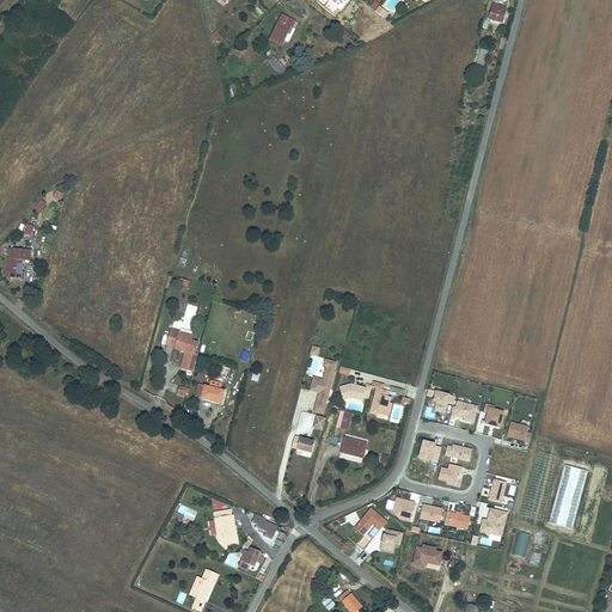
[(348,0),(318,0),(334,13),(338,8),(341,10),(348,0)]
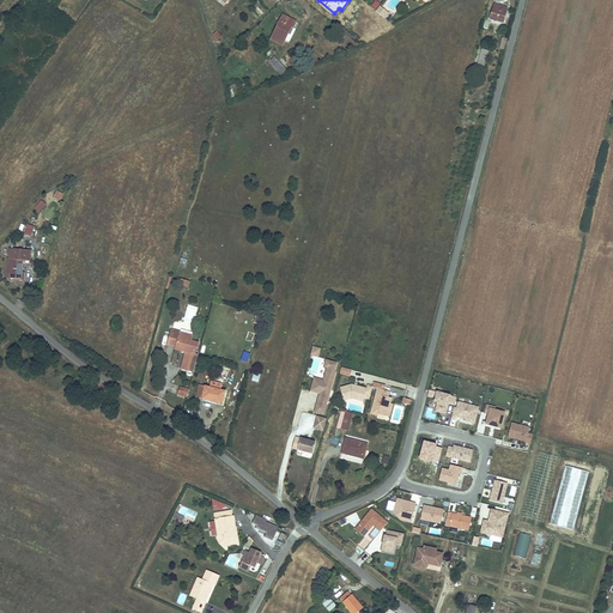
[(508,7),(493,2),(490,18),(503,22),(508,7)]
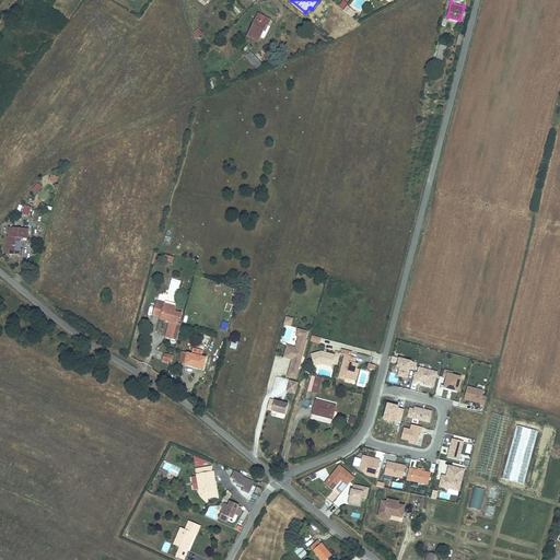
[(258,13),(246,35),(257,41),(266,23),(268,24),(270,20),(258,13)]
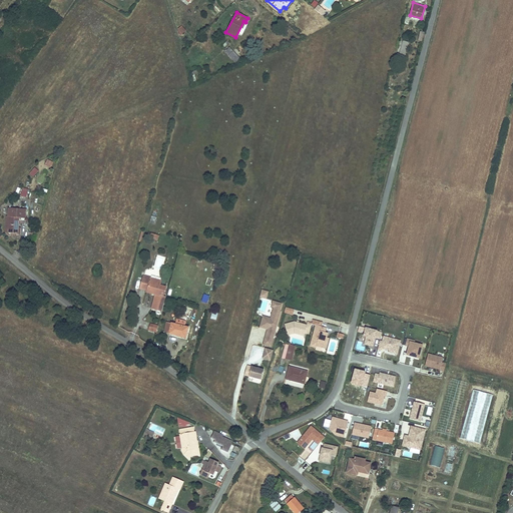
[(177,30),(182,35),(186,31),(182,26),(177,30)]
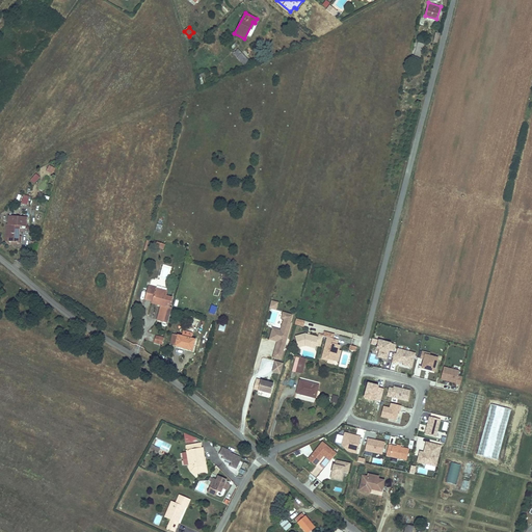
[(421,56),(424,44),(418,43),(415,54),(421,56)]
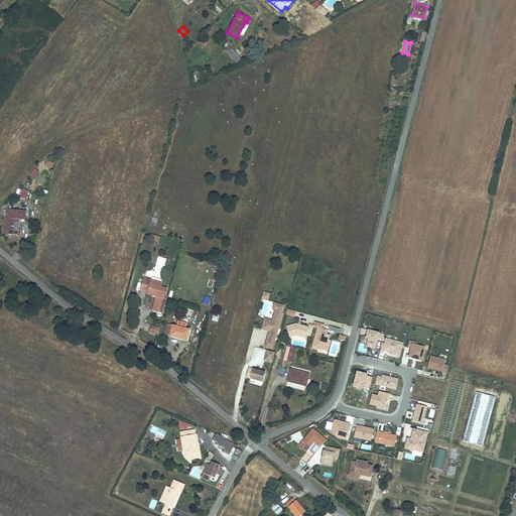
[(231,47),(228,50),(232,53),(230,55),(235,61),(240,56),(231,47)]
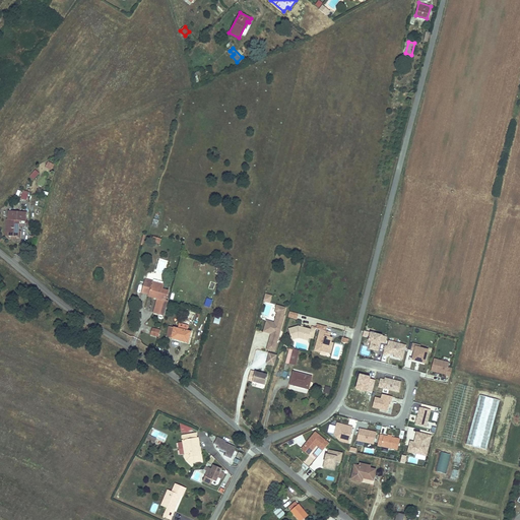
[(194,72),(193,75),(194,78),(196,77),(195,75),(207,71),(206,69),(198,72),(198,71),(194,72)]
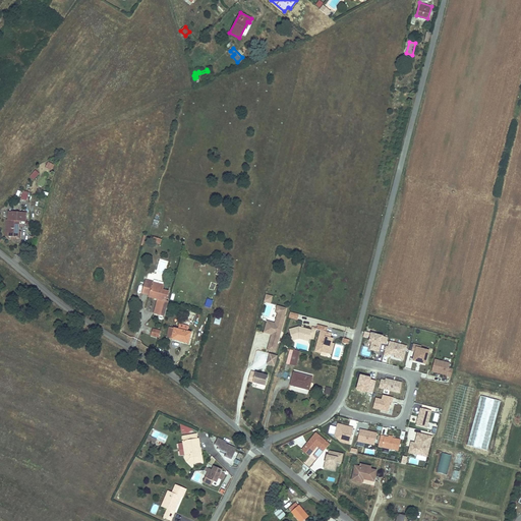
[(34,178),(40,172),(37,170),(31,175),(34,178)]
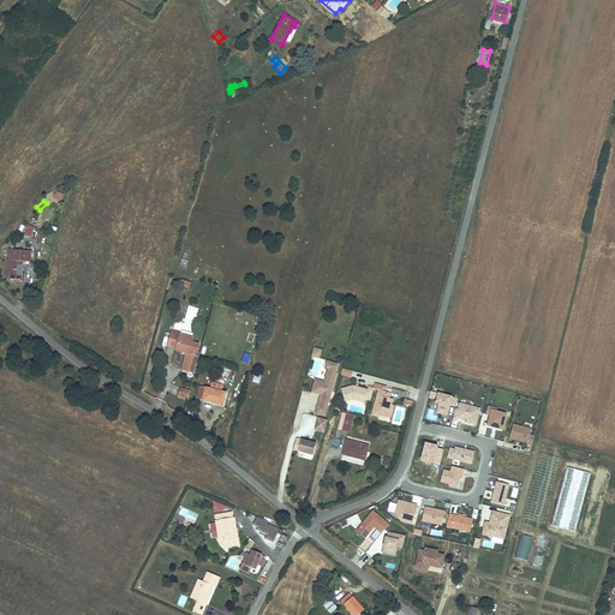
[(28,225),(24,236),(31,238),(35,227),(28,225)]
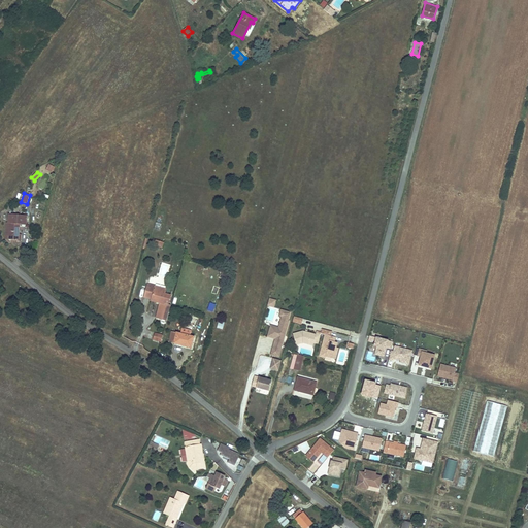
[(27,223),(27,215),(9,213),(8,222),(10,222),(9,239),(18,240),(19,231),(20,231),(20,223),(27,223)]
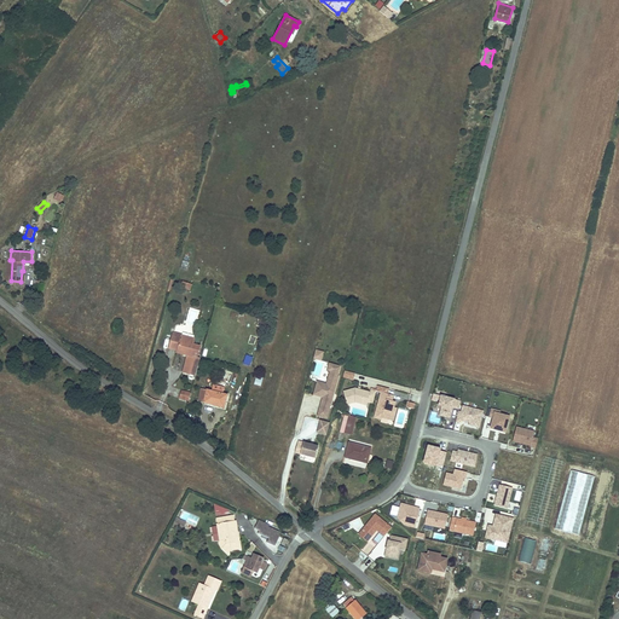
[(201,283),(189,279),(186,287),(200,290),(201,283)]
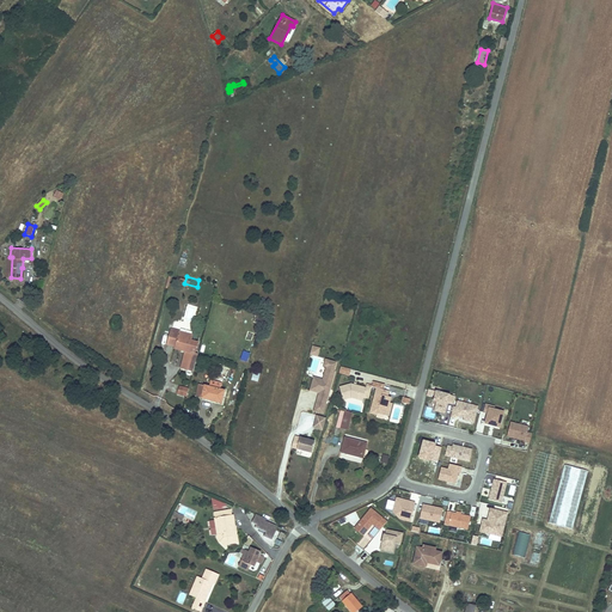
[(193,340),(195,332),(177,328),(172,343),(178,344),(191,349),(190,353),(187,368),(195,371),(200,353),(196,353),(200,341),(193,340)]
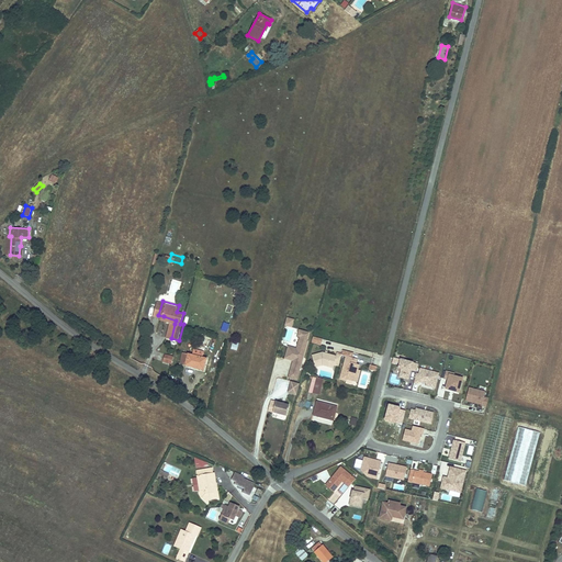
[(304,358),(308,341),(307,341),(310,333),(301,330),(299,336),(302,336),(300,344),(301,344),(299,352),(289,350),(287,358),(292,360),(293,359),(295,359),(295,361),(290,378),(299,380),(303,363),(301,362),(302,357),(304,358)]
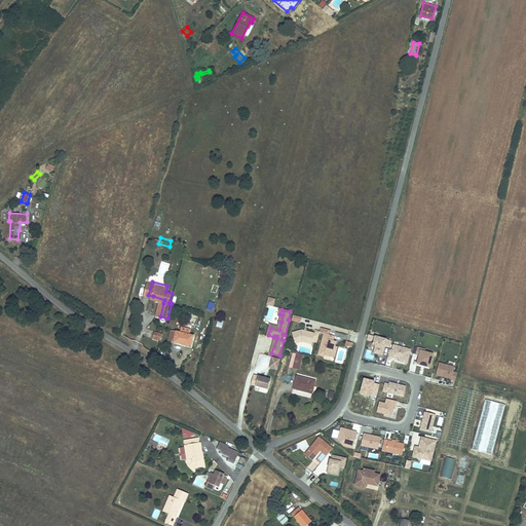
[(279,330),(282,322),(280,322),(279,326),(271,324),(270,328),(279,330)]
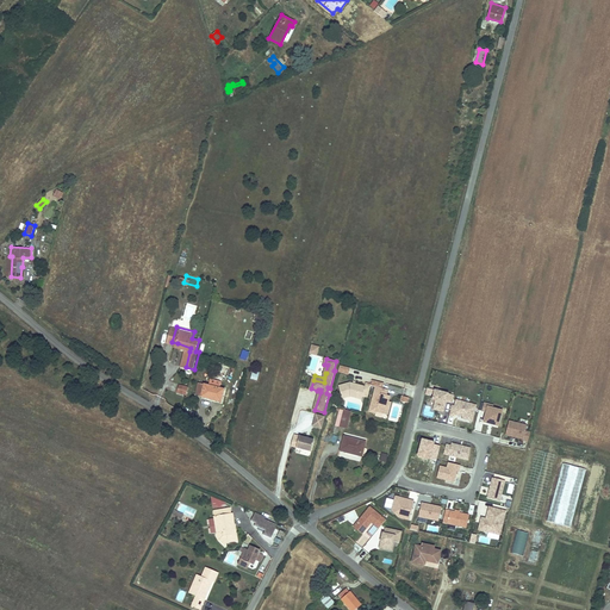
[(372,384),(371,385),(377,386),(369,411),(377,414),(377,411),(384,414),(386,402),(388,402),(390,396),(386,394),(388,390),(383,387),(384,383),(373,380),(372,384)]
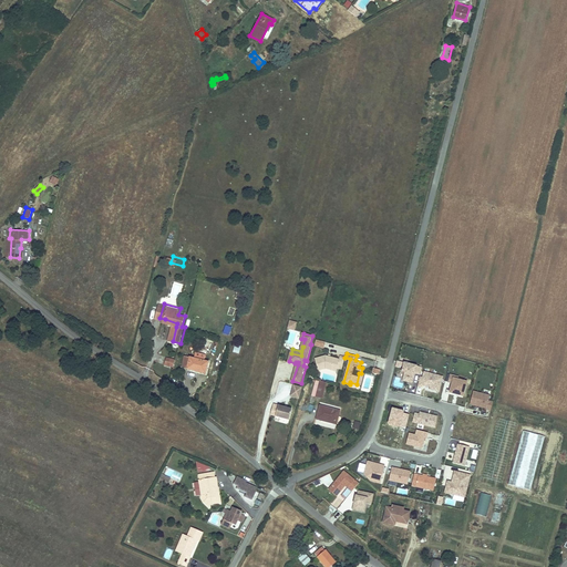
[(207,373),(210,362),(192,357),(186,356),(185,361),(189,363),(188,368),(207,373)]
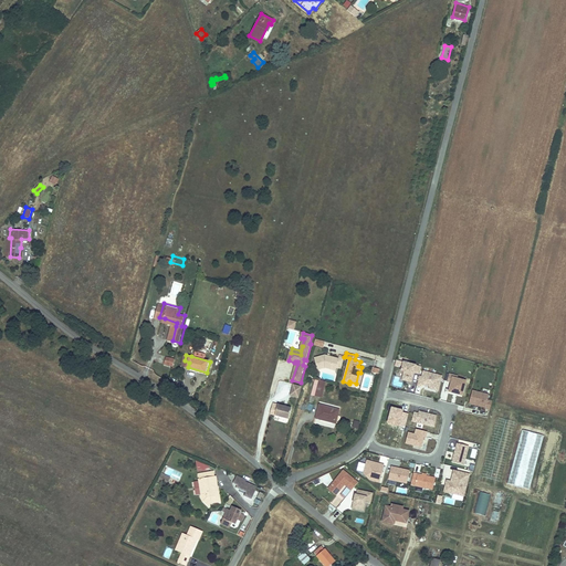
[(342,368),(344,357),(345,356),(339,355),(338,358),(329,356),(327,355),(325,355),(314,358),(317,369),(325,367),(331,368),(332,365),(333,364),(336,365),(336,367),(342,368)]
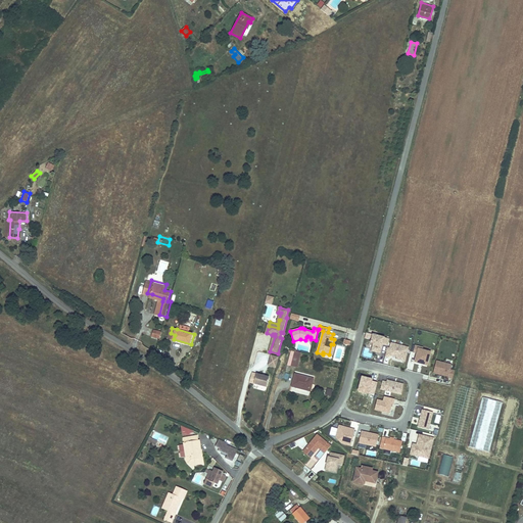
[(161,331),(153,329),(151,337),(159,339),(161,331)]
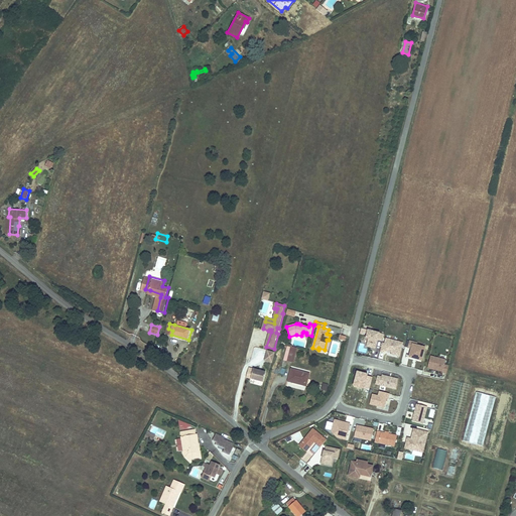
[(366,346),(375,348),(377,339),(382,341),(384,334),(380,333),(380,332),(368,329),(368,330),(362,328),(360,334),(366,336),(365,338),(368,339),(366,346)]
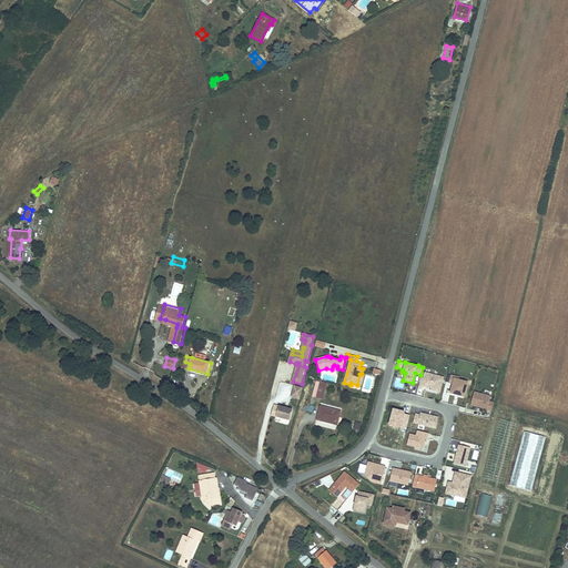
[(424,386),(430,387),(430,389),(439,392),(439,391),(442,383),(443,377),(425,373),(423,378),(422,377),(419,385),(419,386),(423,387),(424,386)]
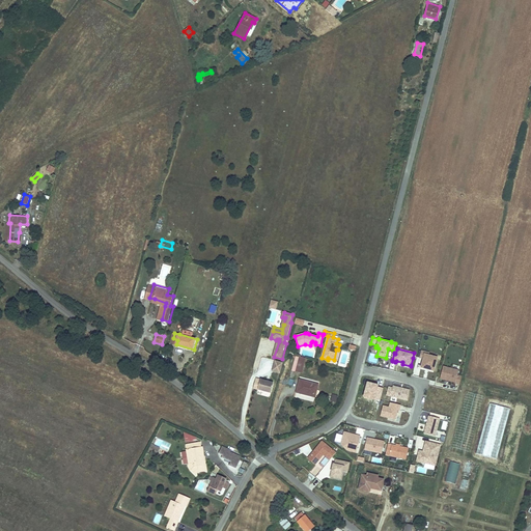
[(421,352),(420,358),(423,359),(421,366),(435,369),(438,358),(429,356),(429,354),(421,352)]
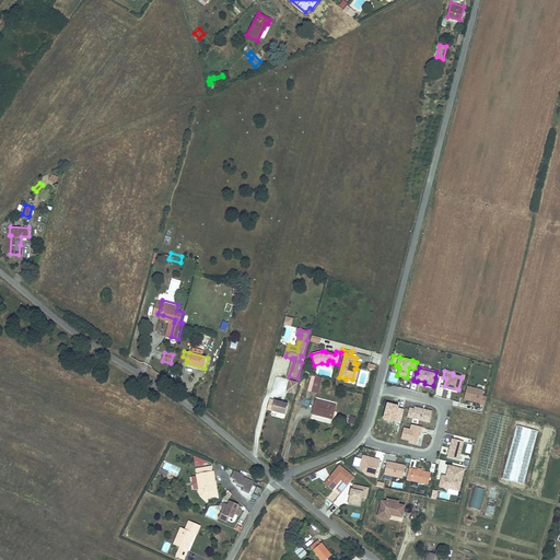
[(307,391),(318,393),(322,378),(312,375),(307,391)]
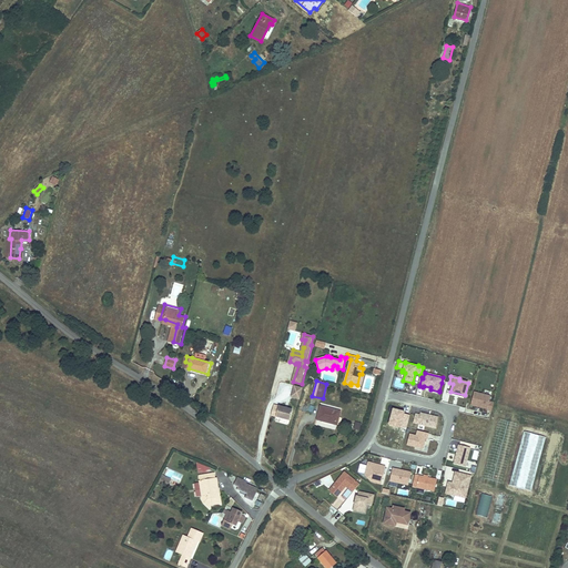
[(301,399),(303,389),(295,387),(292,397),(301,399)]
